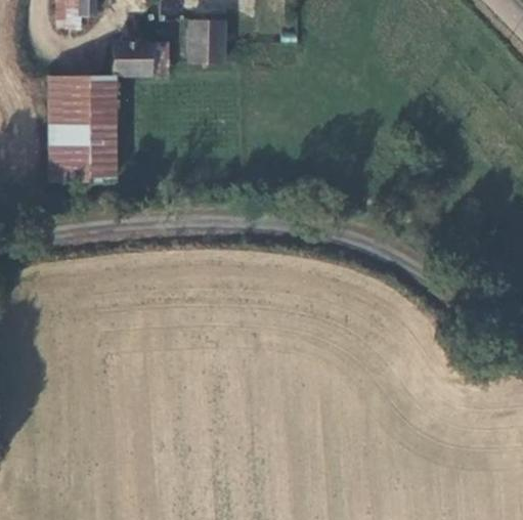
[(55,0),(56,25),(78,23),(75,0),(55,0)]
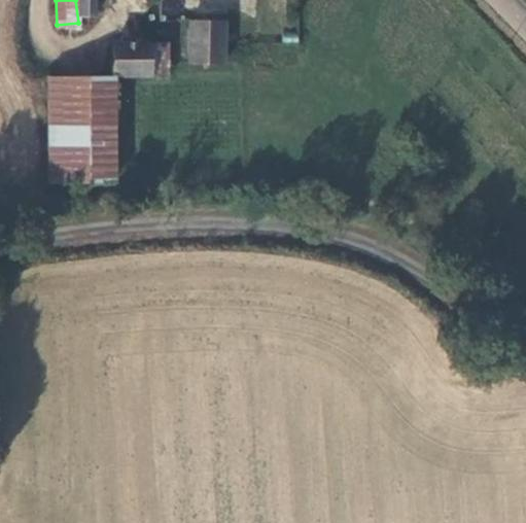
[(75,0),(78,23),(78,33),(99,32),(97,0),(75,0)]
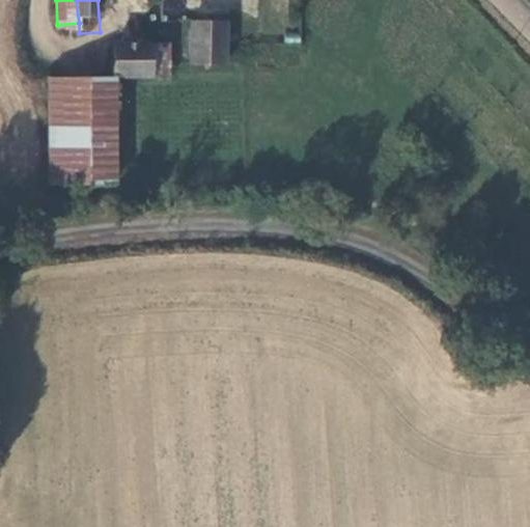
[(182,15),(179,61),(195,63),(198,16),(182,15)]
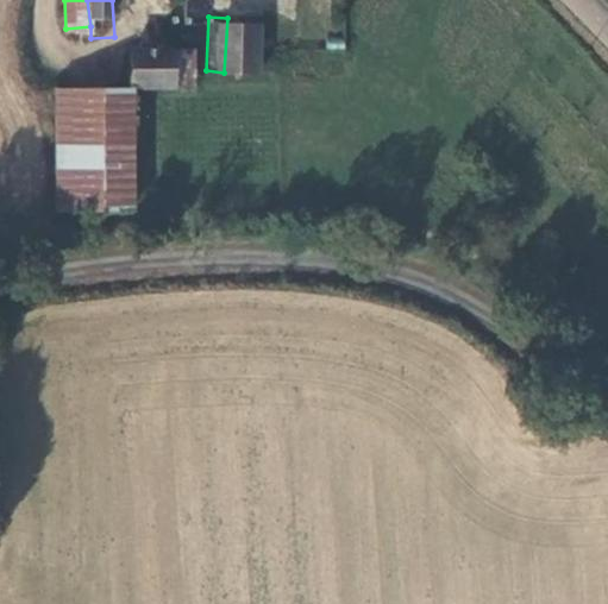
[(264,19),(227,18),(224,73),(262,74),(264,19)]
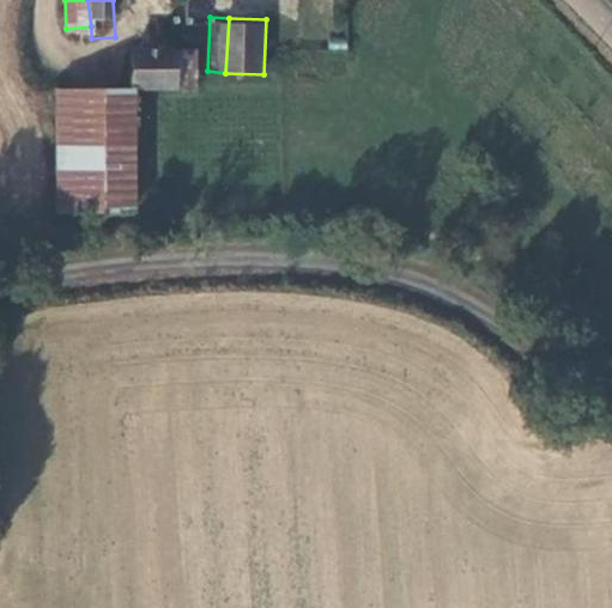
[(266,19),(264,74),(297,77),(302,20),(266,19)]
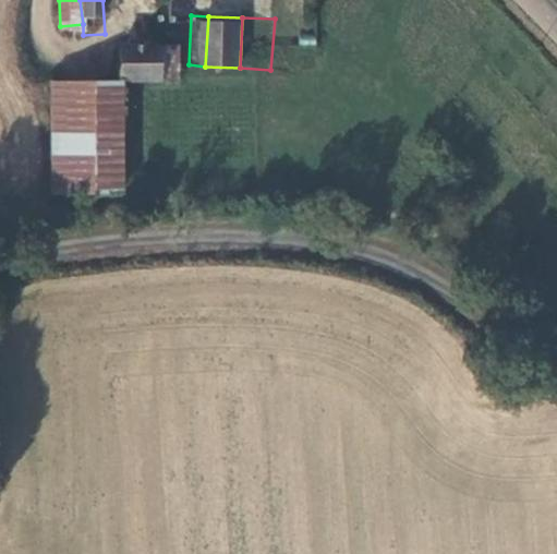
[(116,72),(178,82),(181,64),(159,61),(161,43),(120,37),(116,72)]
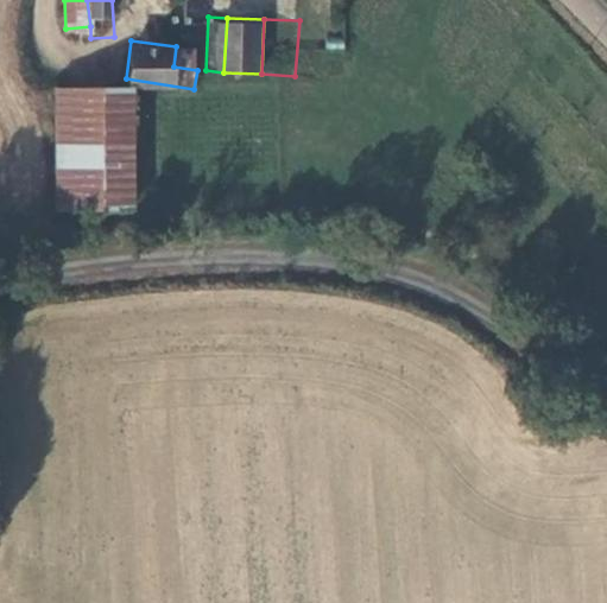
[(174,67),(197,70),(198,49),(176,46),(174,67)]
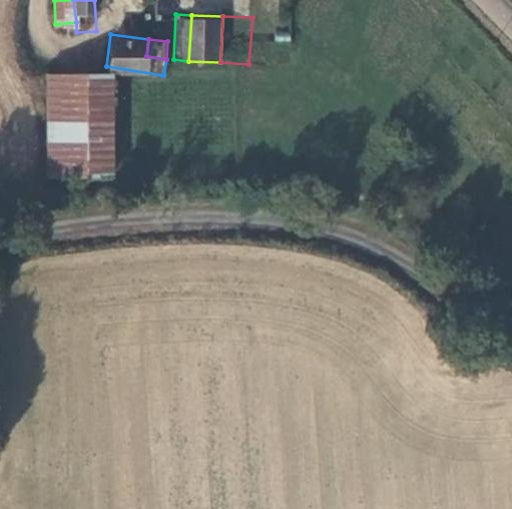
[(48,175),(117,173),(111,72),(44,75),(48,175)]
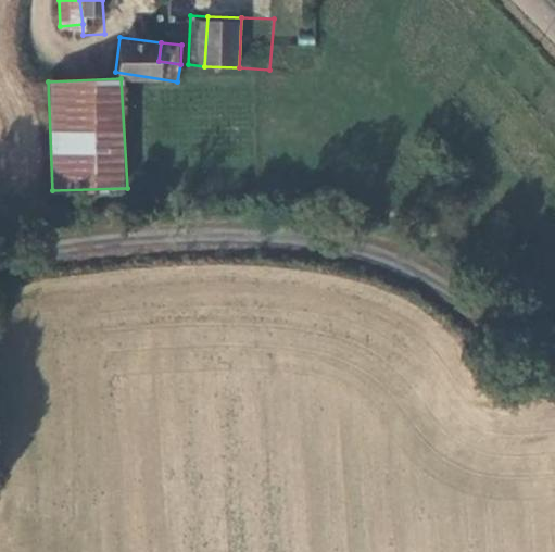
All buildings are outlined.
